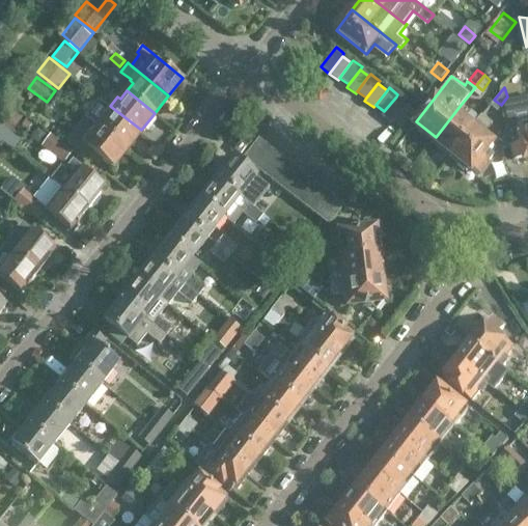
[(396,97),(384,111),(383,114),(391,120),(392,118),(405,103),(396,97)]
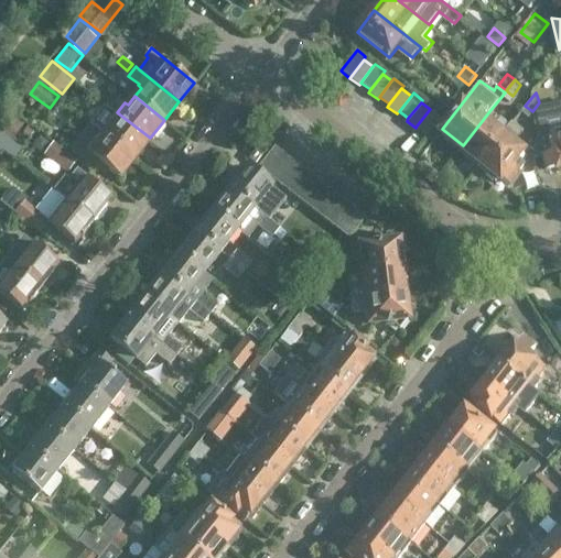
[(430,109),(417,126),(427,133),(441,115),(431,107),(430,109)]
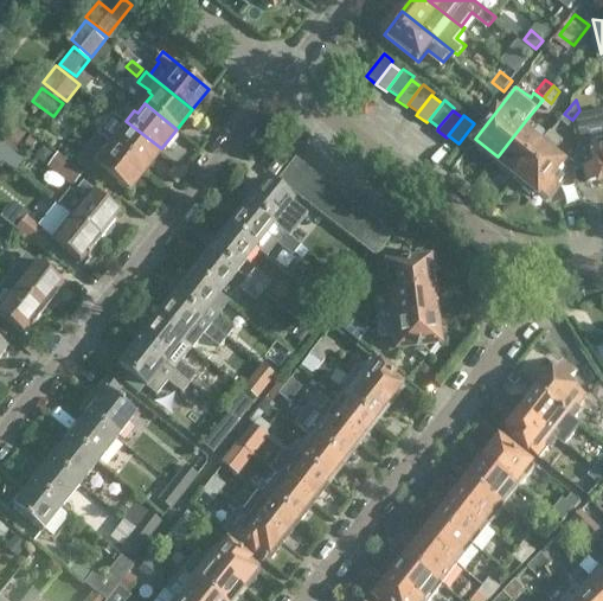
[(8,117),(0,128),(0,144),(11,152),(26,129),(8,117)]
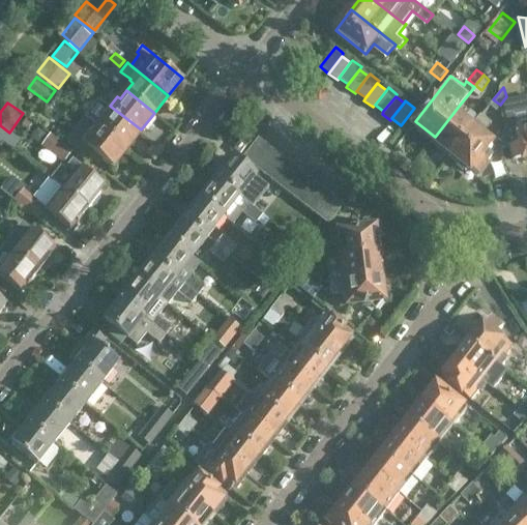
[(525,154),(526,153),(526,104),(514,107),(516,115),(506,117),(515,154),(524,152),(525,154)]
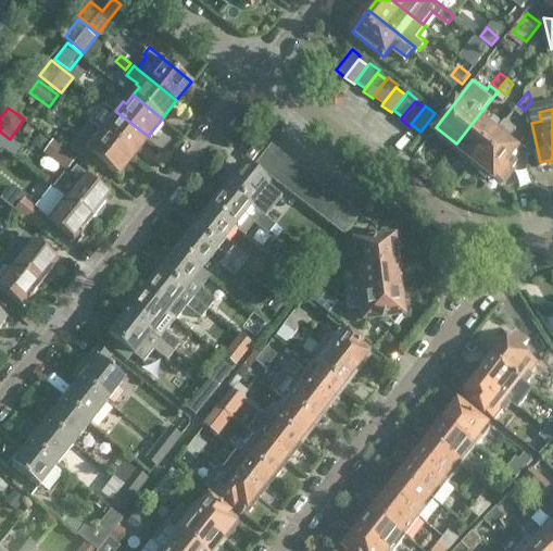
[(482,110),(456,143),(476,158),(505,121),(495,113),(493,113),(491,116),(482,110)]
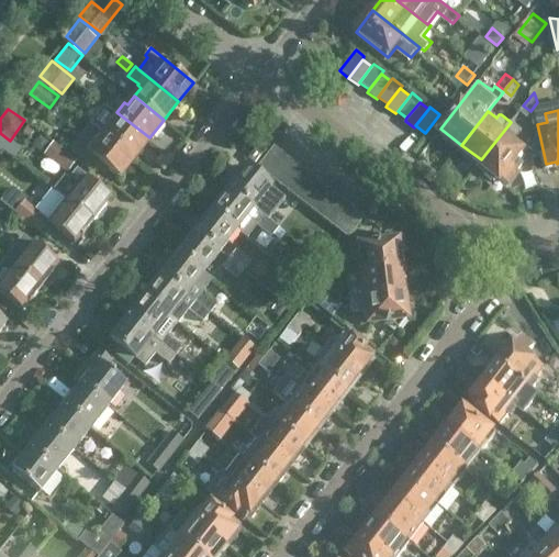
[(112,124),(105,133),(135,156),(149,137),(116,112),(109,122),(112,124)]
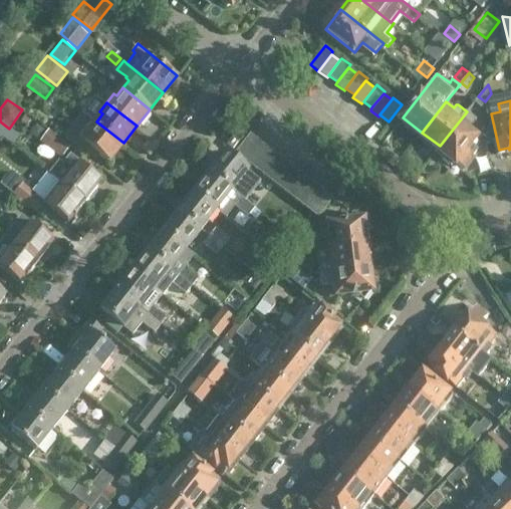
[(466,165),(475,153),(468,148),(479,134),(471,128),(480,115),(469,107),(467,111),(440,146),(458,161),(459,160),(466,165)]
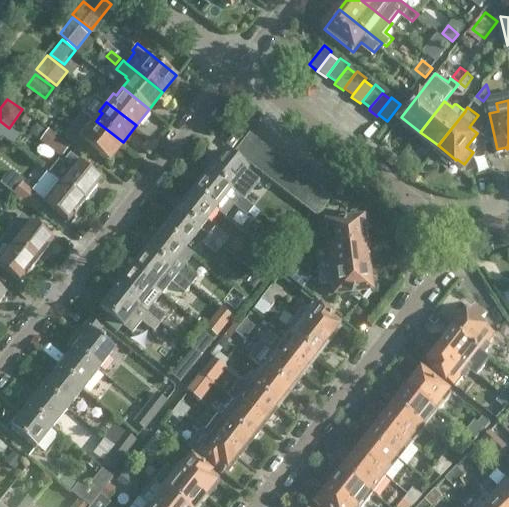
[(96,121),(85,112),(79,119),(76,117),(63,133),(75,143),(75,142),(81,146),(86,140),(109,159),(123,142),(96,121)]
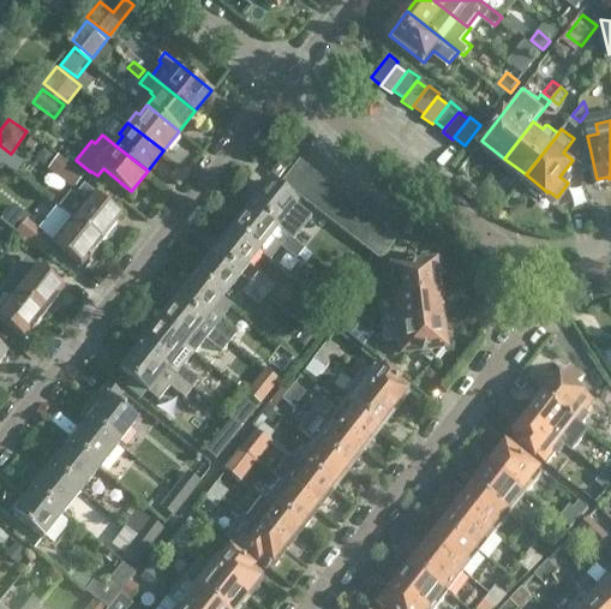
[(49,147),(35,137),(28,148),(42,157),(49,147)]
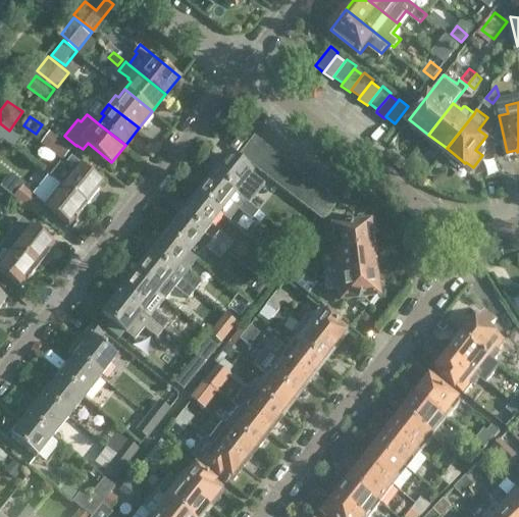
[(63,157),(71,146),(50,131),(42,142),(63,157)]
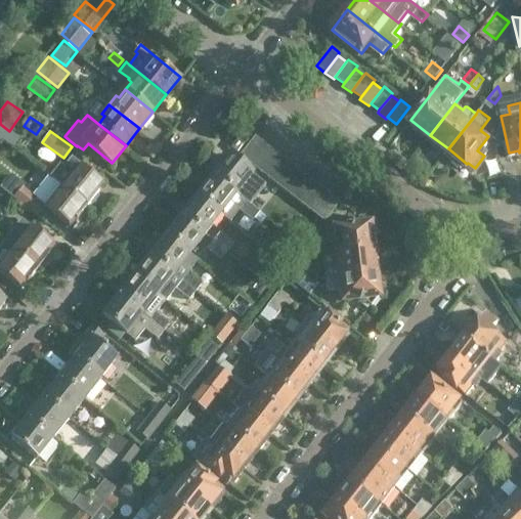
[(251,160),(266,140),(256,133),(241,153),(251,160)]
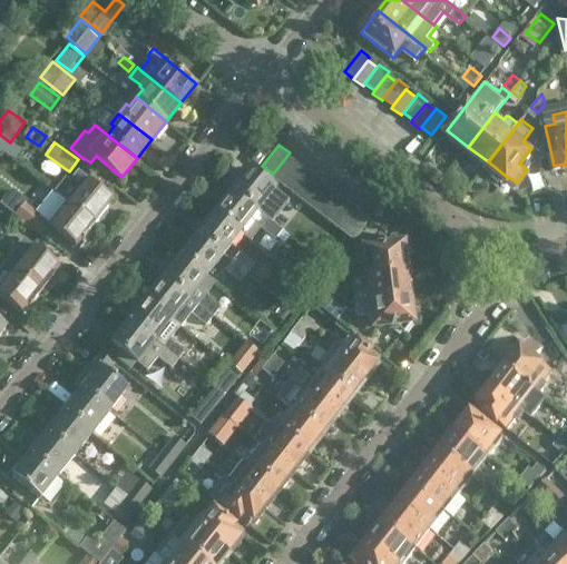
[(283,181),(300,160),(290,152),(273,174),(283,181)]
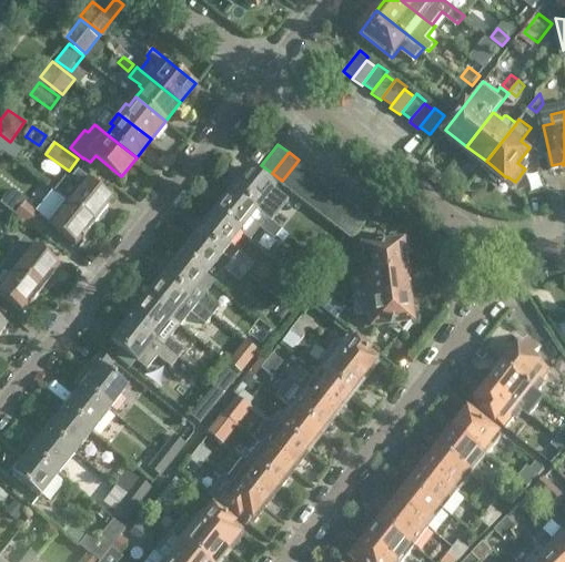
[(292,188),(309,167),(299,160),(282,181),(292,188)]
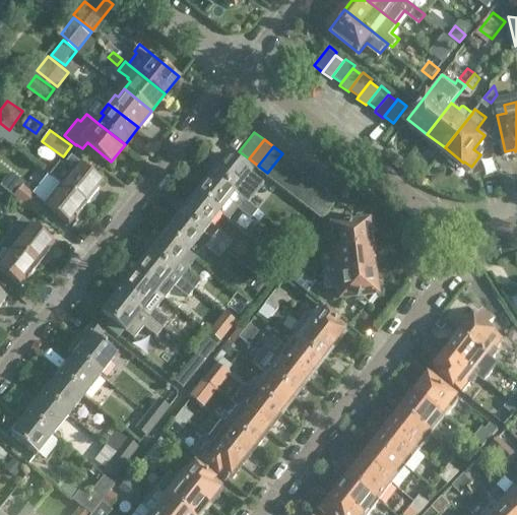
[(229,152),(212,173),(236,191),(252,171),(229,152)]
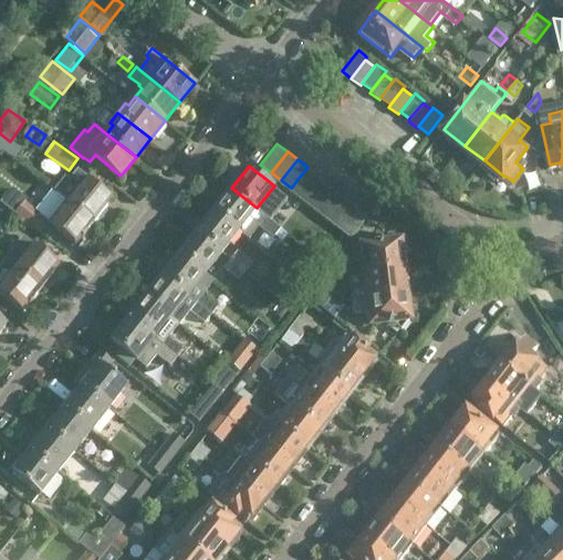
[(301,196),(318,175),(308,167),(291,188),(301,196)]
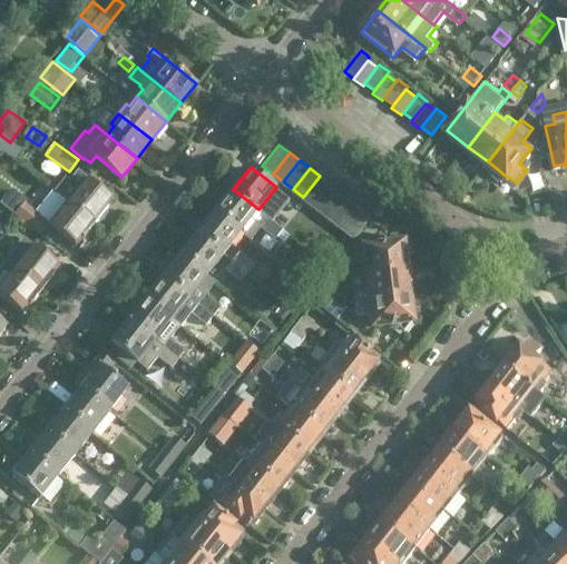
[(313,205),(330,184),(320,176),(303,197),(313,205)]
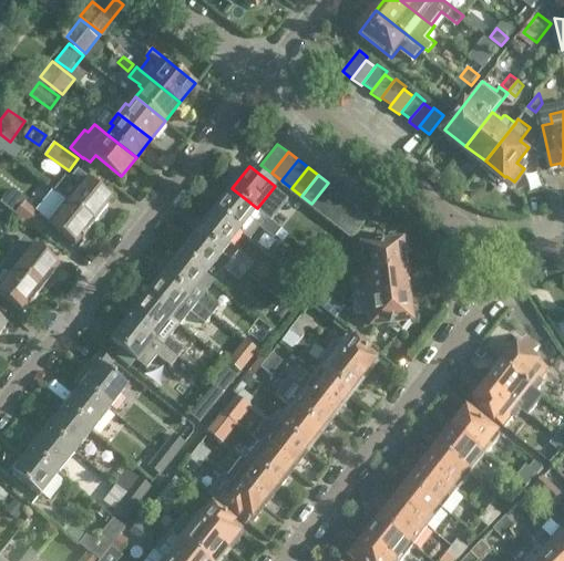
[(99,222),(110,208),(106,206),(113,197),(86,176),(69,199),(99,222)]
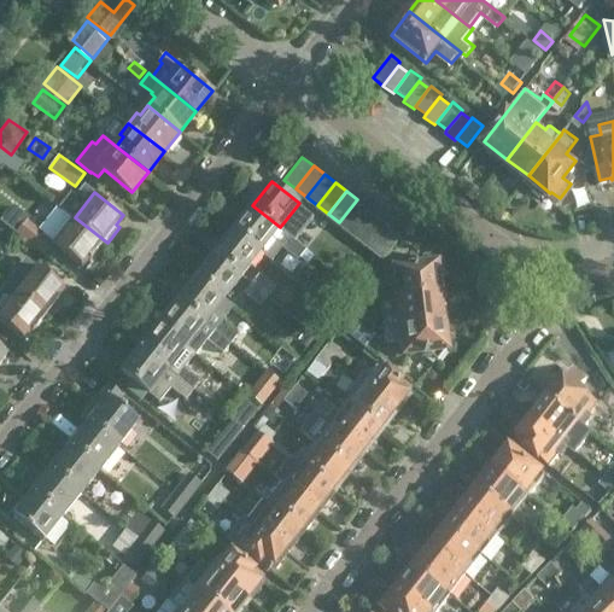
[(350,231),(367,208),(357,199),(339,222),(350,231)]
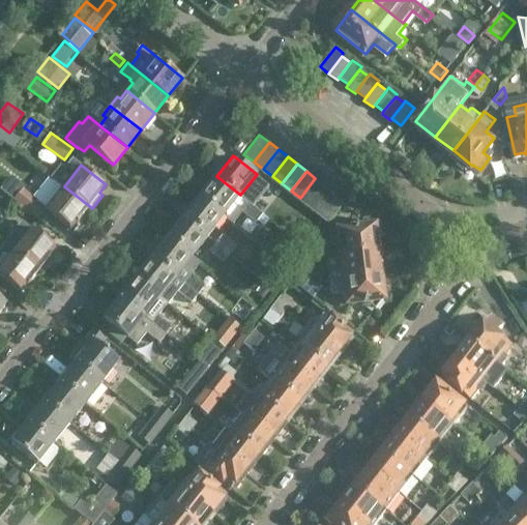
[(250,202),(240,195),(216,176),(201,196),(225,215),(234,223),(243,211),(257,222),(263,213),(250,202)]
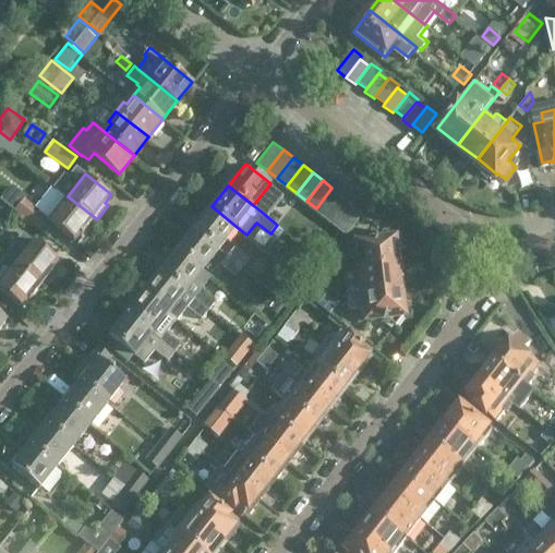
[(97,219),(68,196),(57,188),(39,209),(50,218),(49,219),(75,240),(82,231),(85,235),(97,219)]
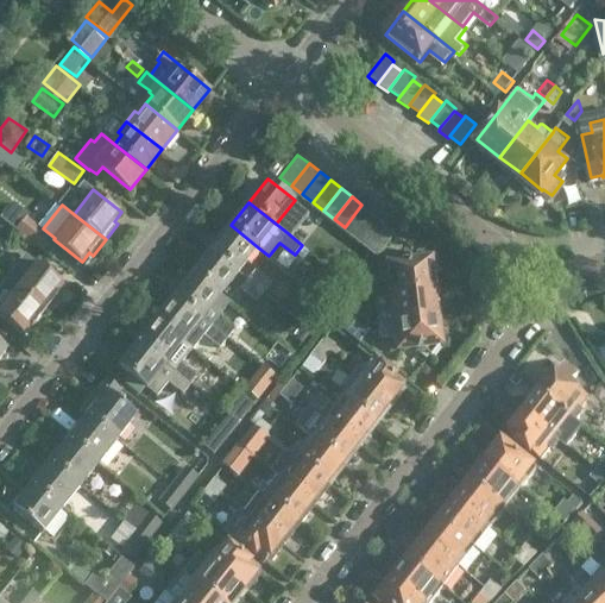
[(355,236),(372,213),(361,205),(345,227),(355,236)]
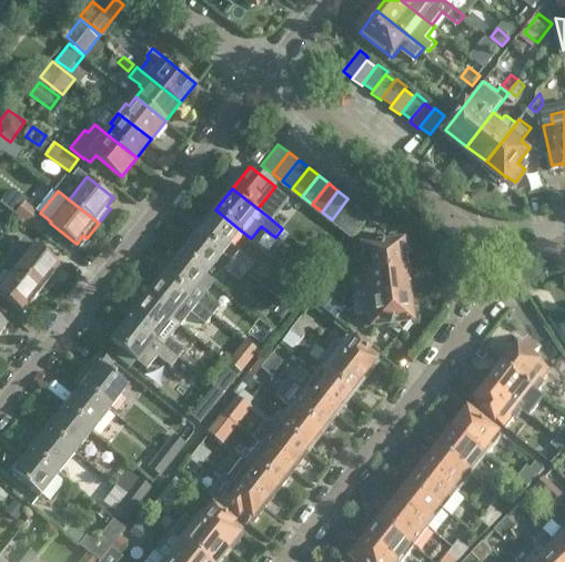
[(342,227),(357,206),(347,198),(332,220),(342,227)]
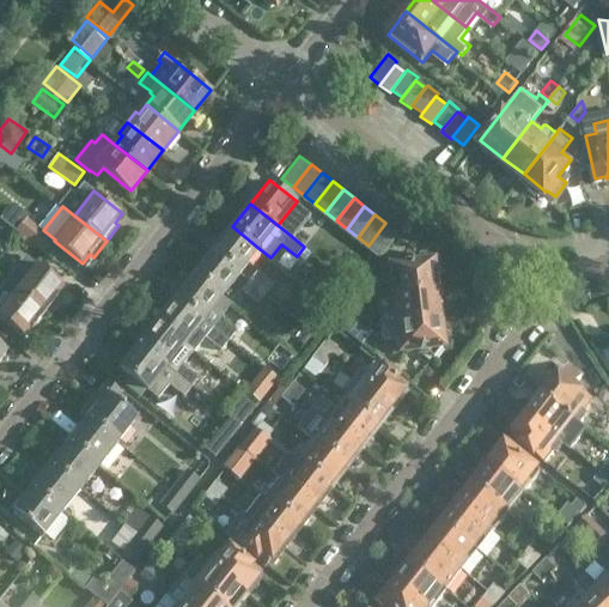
[(16,228),(44,250),(53,240),(24,217),(16,228)]
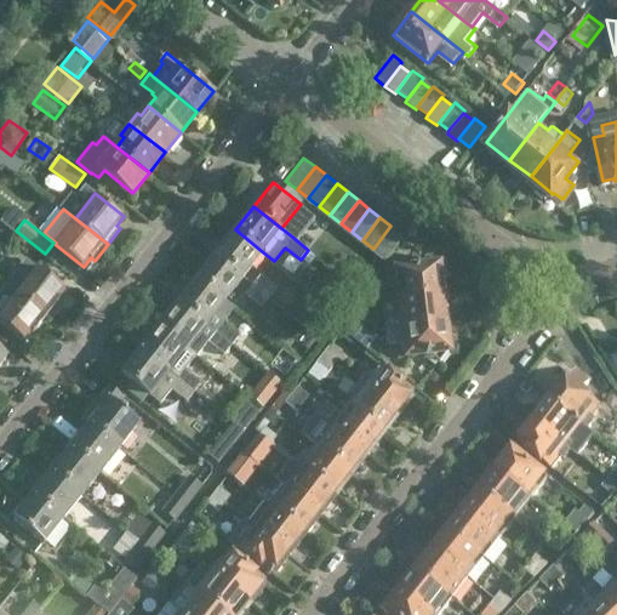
[(390,226),(373,249),(384,258),(403,235),(390,226)]
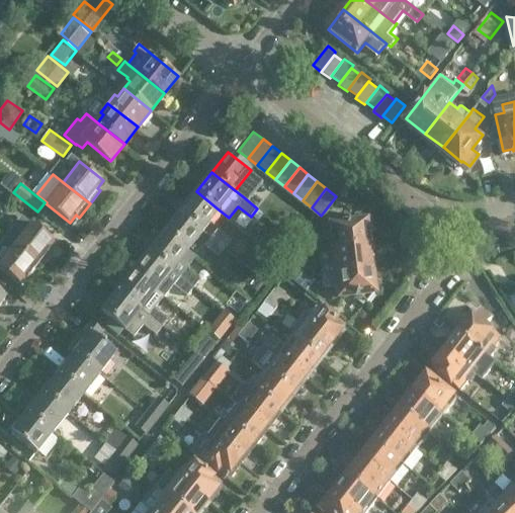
[(244,197),(257,208),(263,200),(250,189),(244,197)]
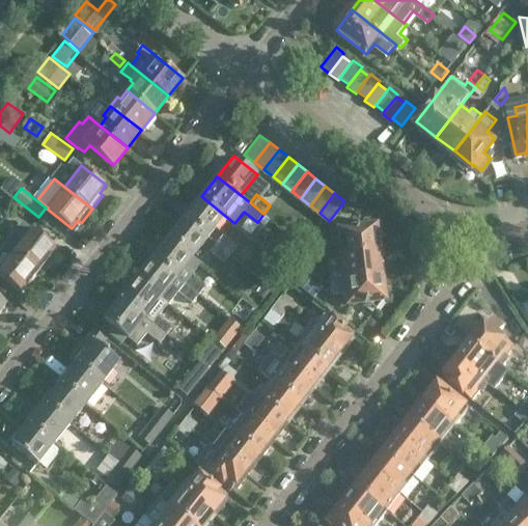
[(225,216),(201,196),(186,216),(210,236),(225,216)]
